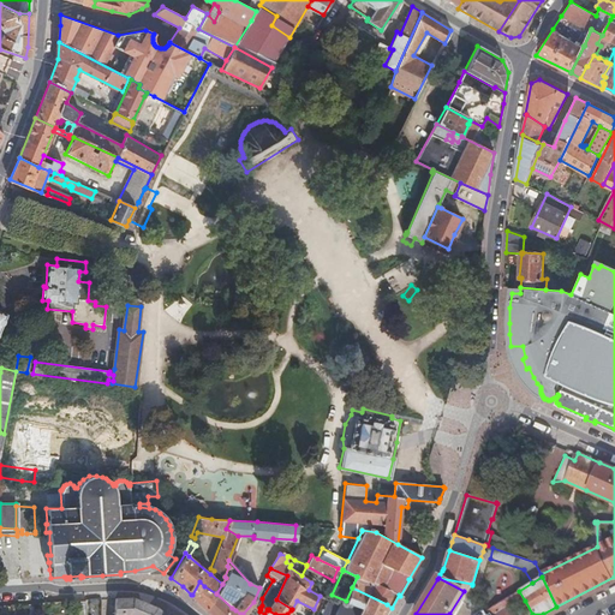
[(454,614),(472,584),(439,578),(464,591),(449,614),(454,614)]
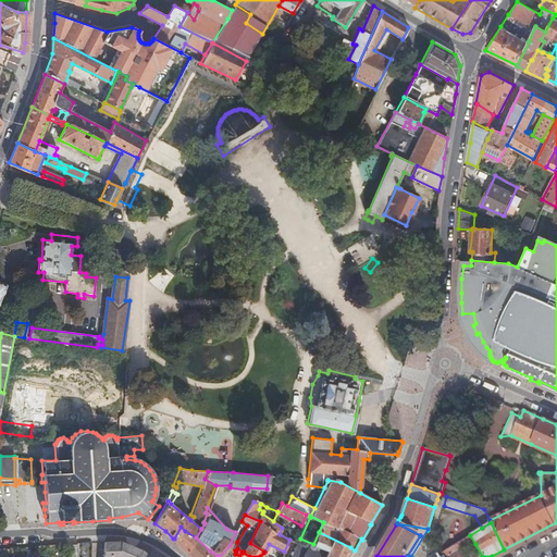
[(210,551),(196,537),(185,531),(181,527),(174,539),(173,539),(173,540),(182,548),(192,556),(218,556),(213,553),(210,551)]
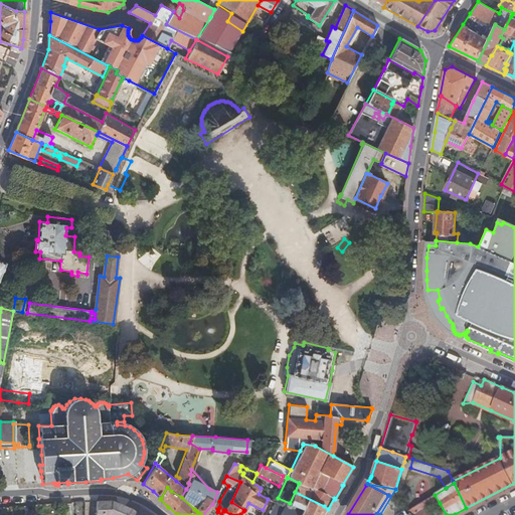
[(319,514),(324,506),(295,492),(290,503),(290,504),(303,510),(302,512),(301,514),(319,514)]
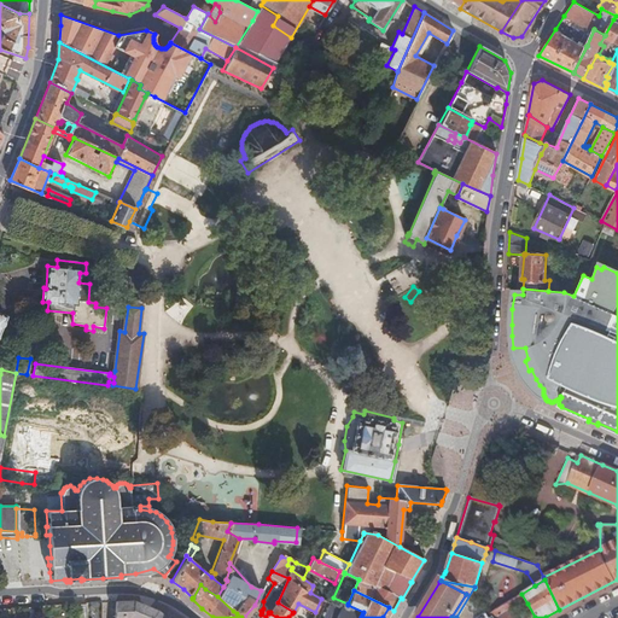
[(522,594),(487,617),(513,617),(512,614),(528,604),(522,594)]
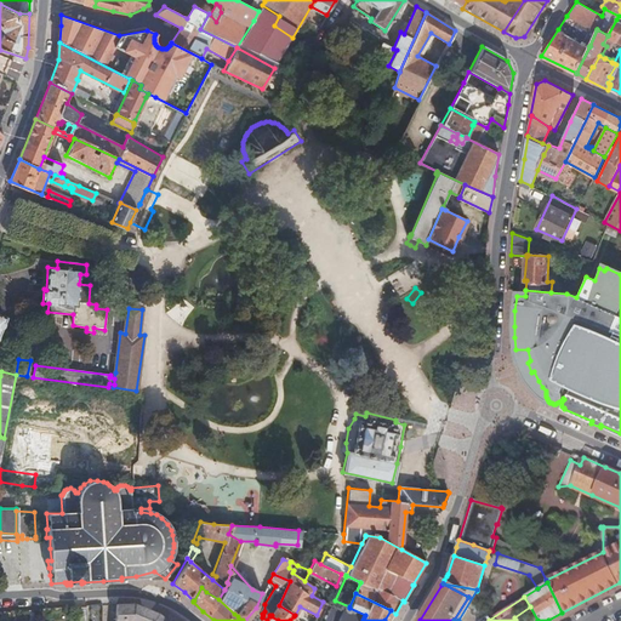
[(132,603),(117,604),(115,619),(129,620),(167,620),(157,613),(132,603)]
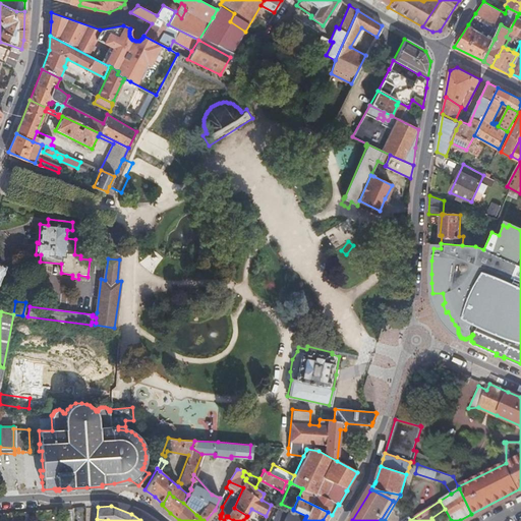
[(72,520),(72,508),(63,509),(63,520),(72,520)]
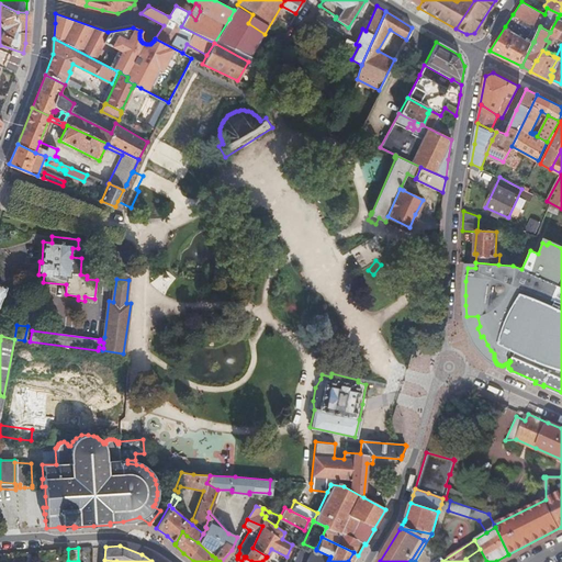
[(305,561),(308,555),(298,550),(294,557),(292,560),(291,561),(305,561)]
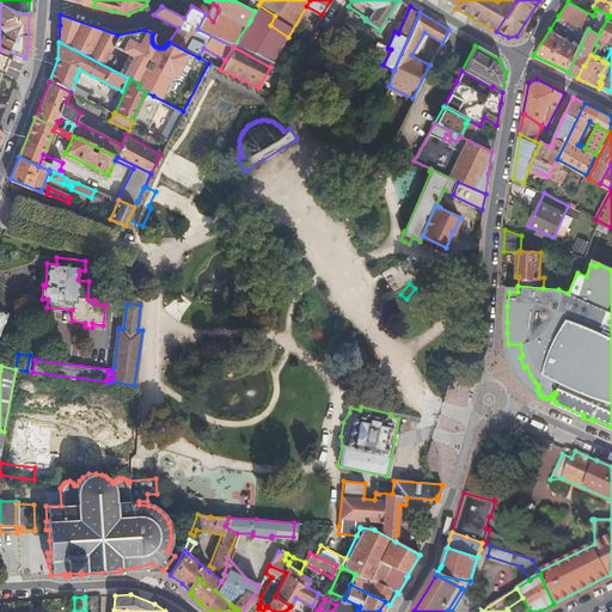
[(357,611),(359,609),(338,600),(336,605),(332,611),(357,611)]
